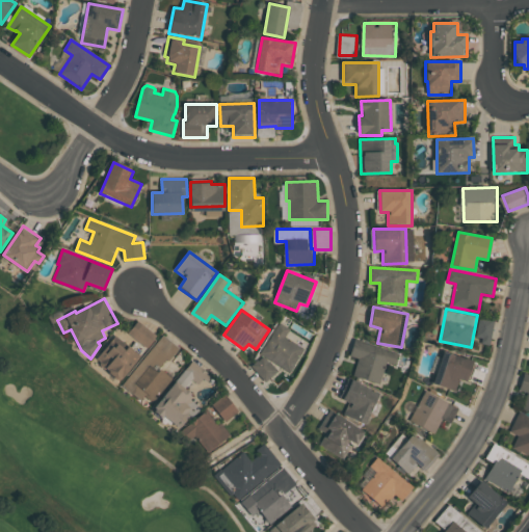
[(493,342),(497,320),(481,317),(477,339),(493,342)]
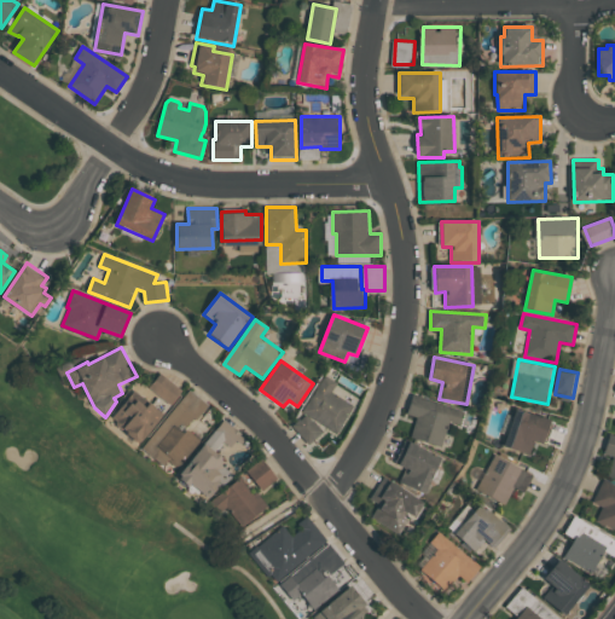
[(173,404),(185,389),(163,371),(151,387),(173,404)]
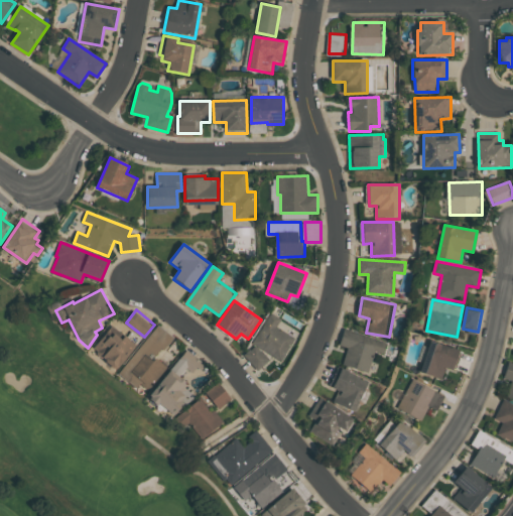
[(285,360),(297,336),(279,327),(284,317),(272,311),(255,345),(285,360)]
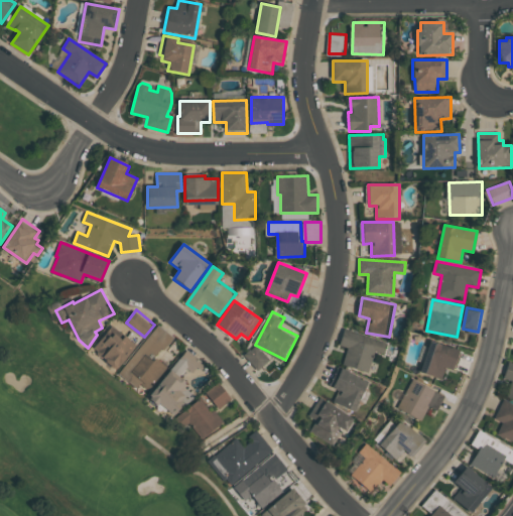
[(146,390),(141,385),(137,389),(119,374),(159,326),(175,338),(165,351),(162,348),(152,361),(154,363),(157,359),(168,368),(151,389),(146,390)]
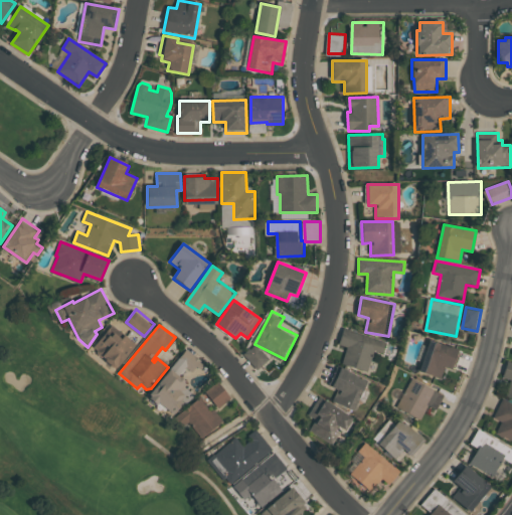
[(120,367),(137,345),(112,326),(95,348),(120,367)]
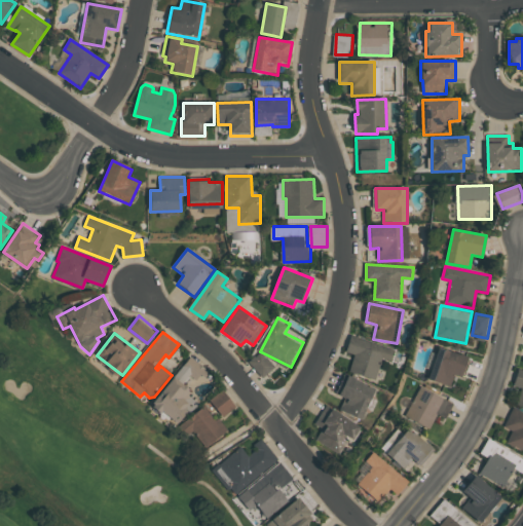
[(352,336),(395,349),(390,362),(383,360),(376,380),(349,371),(355,355),(346,352),(352,336)]
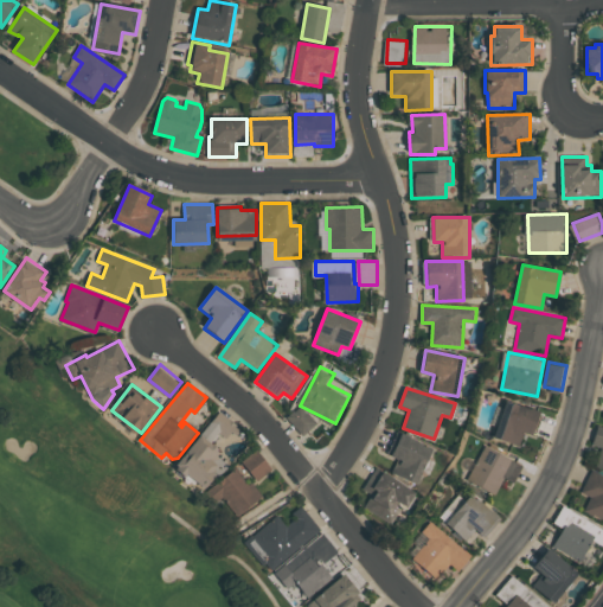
[(506,401),(540,413),(532,436),(523,433),(518,447),(493,439),(506,401)]
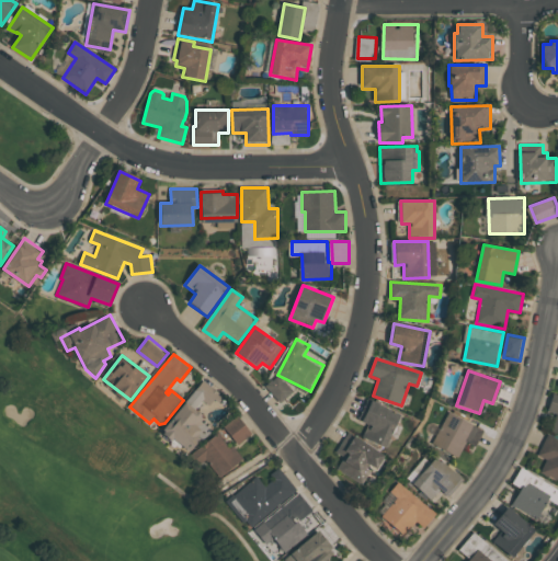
[(283,401),(295,389),(281,374),(268,386),(283,401)]
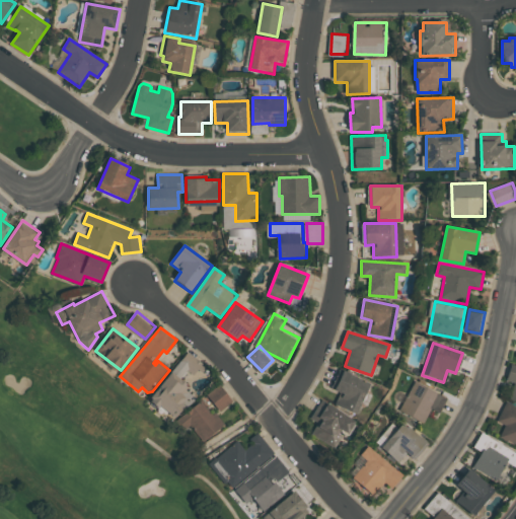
[(148,402),(189,352),(204,364),(203,365),(207,368),(198,379),(188,371),(180,380),(188,386),(180,394),(187,399),(181,404),(185,408),(174,420),(160,408),(158,411),(148,402)]
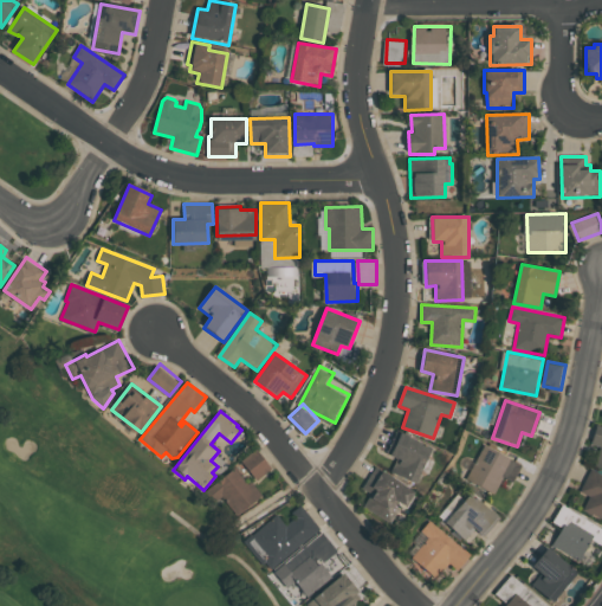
[(591,445),(596,426),(601,427),(601,468),(596,466),(601,447),(591,445)]
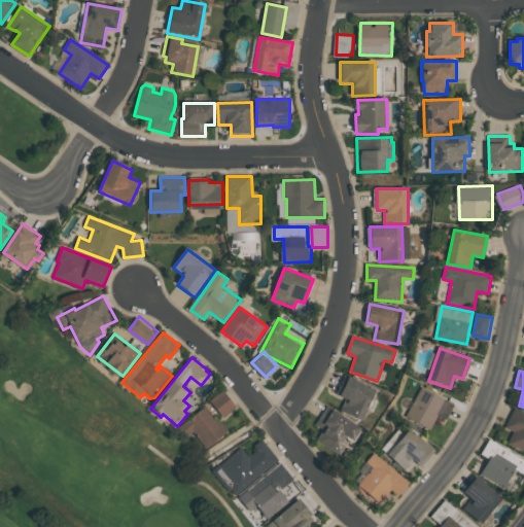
[(349,377),(377,391),(362,421),(340,411),(346,396),(341,393),(349,377)]
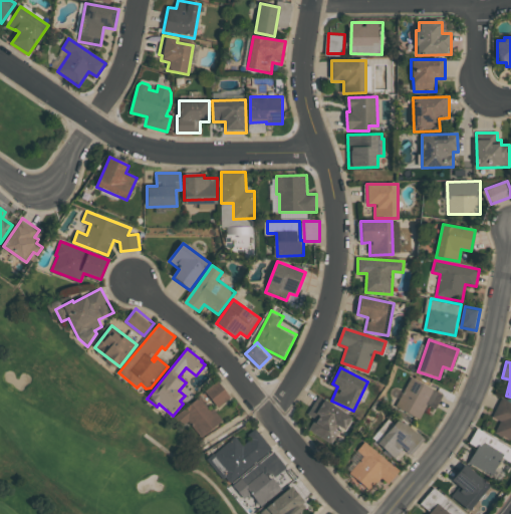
[(413,377),(444,395),(436,410),(428,405),(420,420),(397,408),(413,377)]
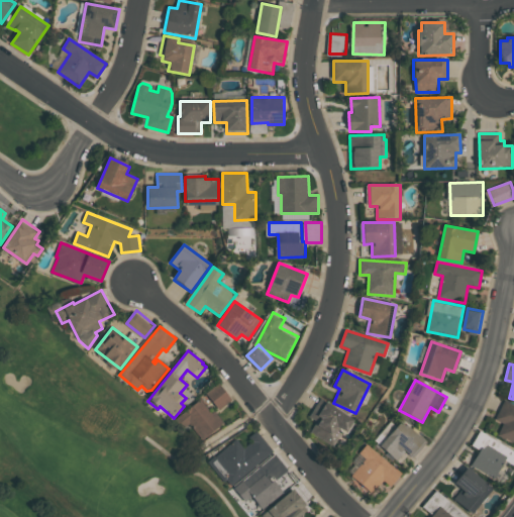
[(221,409),(234,399),(221,382),(208,393),(221,409)]
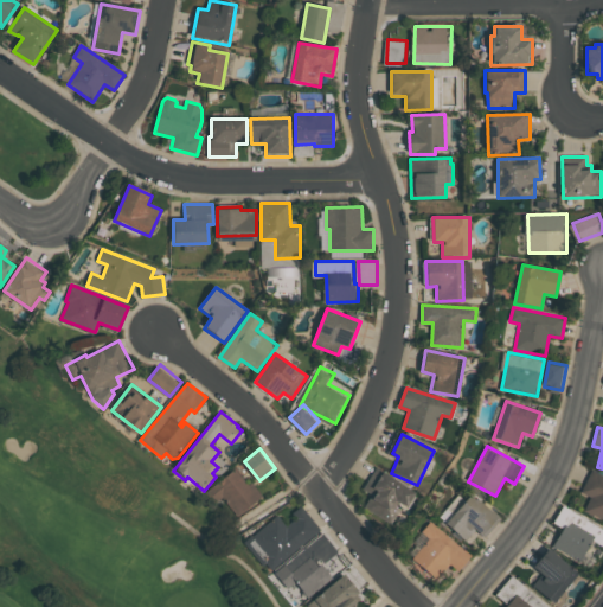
[(238,518),(264,497),(239,466),(213,487),(238,518)]
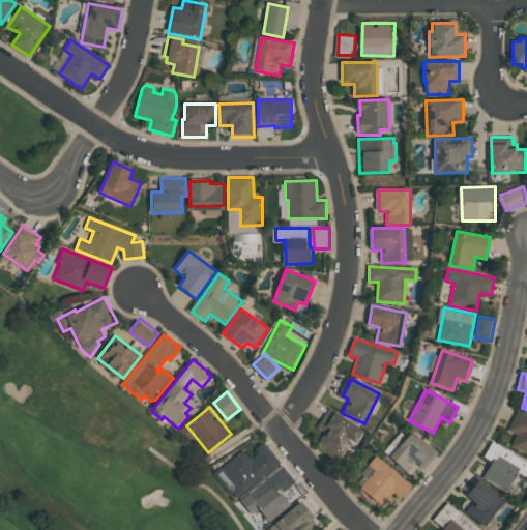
[(328,409),(363,432),(355,445),(352,443),(342,459),(318,443),(325,432),(317,427),(328,409)]
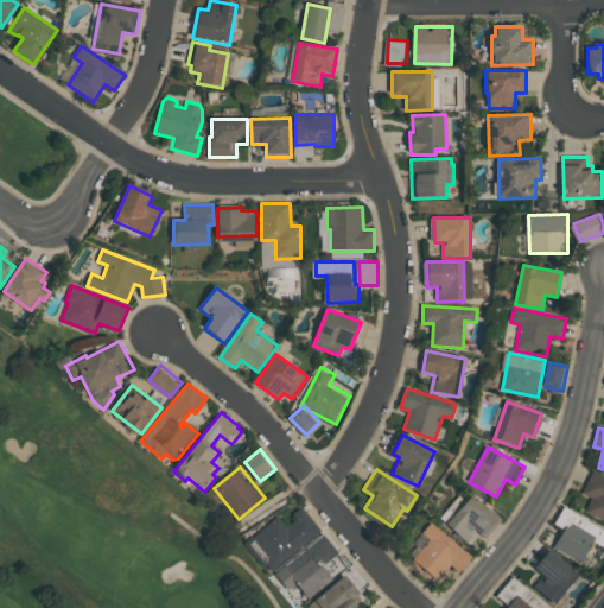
[(595,472),(603,475),(603,520),(585,512),(592,498),(584,493),(595,472)]
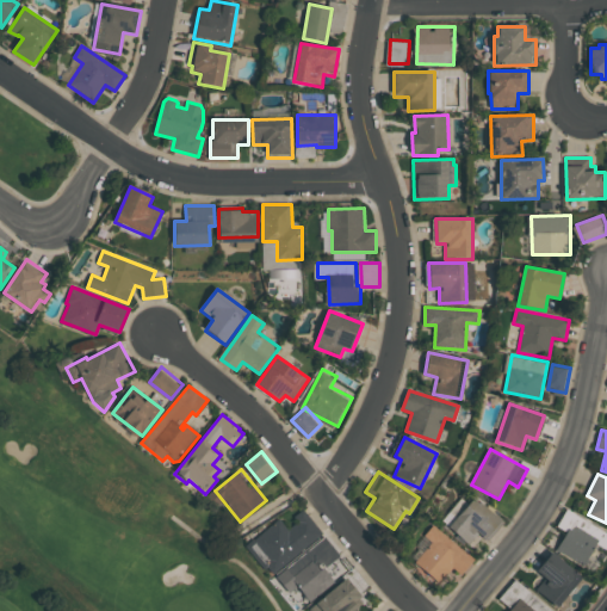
[(475,498),(505,523),(489,541),(479,534),(470,545),(450,529),(475,498)]
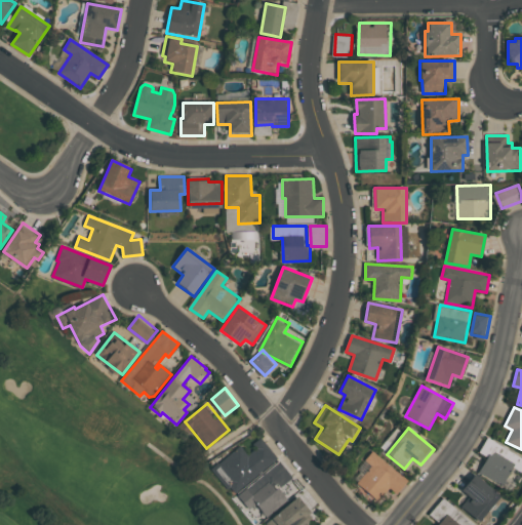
[(488,437),(521,456),(521,473),(514,469),(503,487),(478,473),(487,457),(479,452),(488,437)]
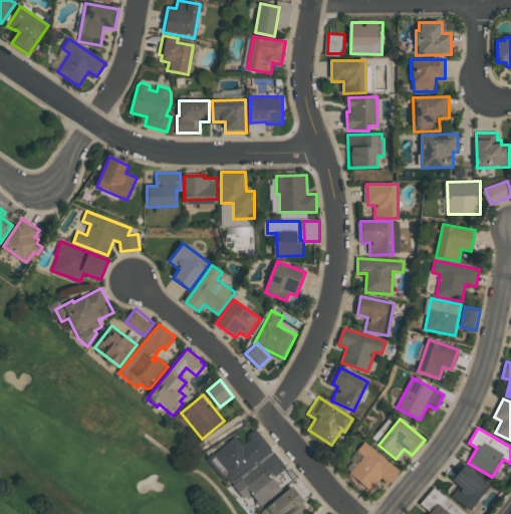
[(247,437),(256,430),(273,450),(230,484),(225,478),(223,480),(207,461),(236,437),(243,446),(251,440),(247,437)]
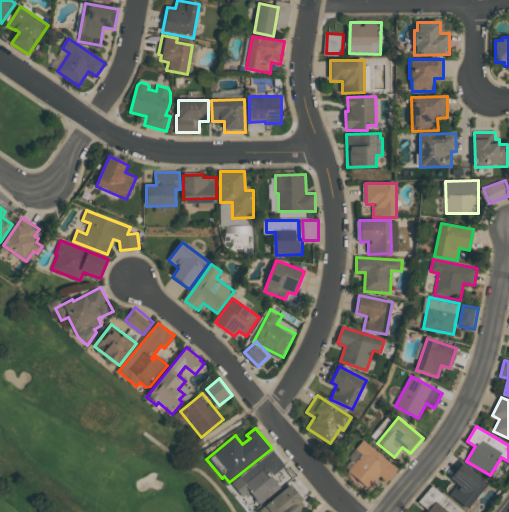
[(364,440),(398,469),(386,483),(378,476),(369,488),(349,471),(364,454),(357,448),(364,440)]
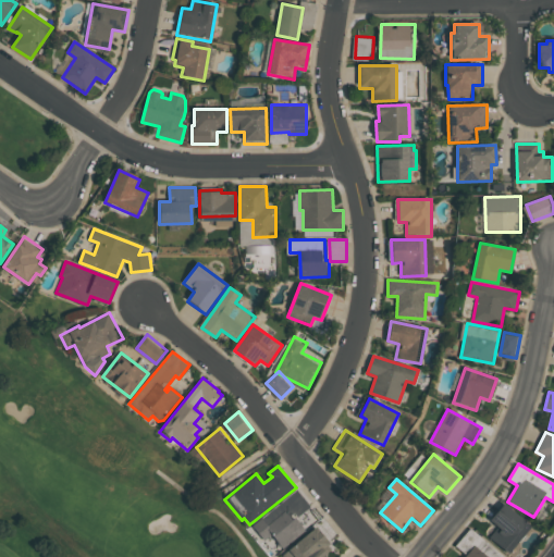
[(297,491),(311,507),(296,520),(305,531),(283,549),(271,535),(263,542),(251,528),(297,491)]
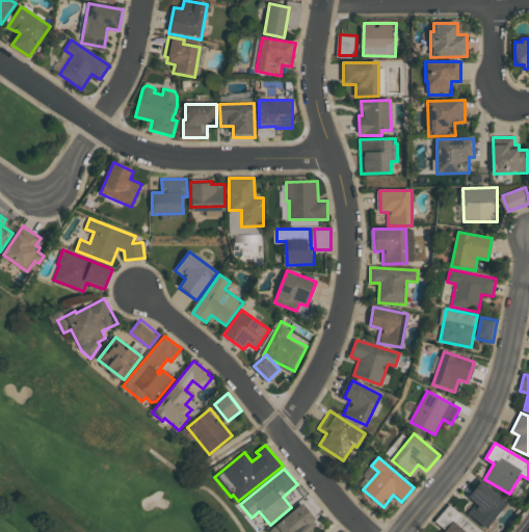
[(482,481),(507,503),(485,528),(468,513),(475,505),(468,498),(482,481)]
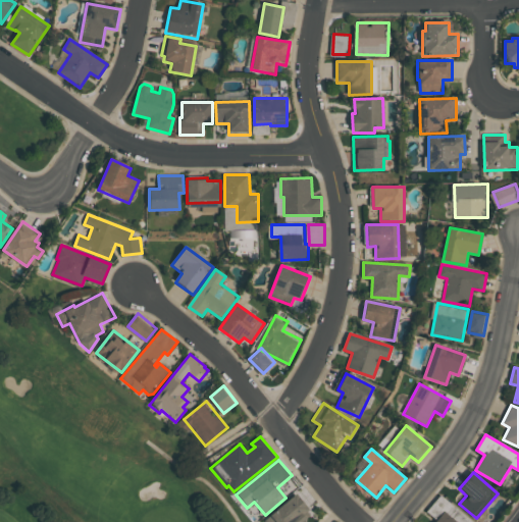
[(263,521),(296,496),(309,512),(307,513),(310,517),(304,521),(263,521)]
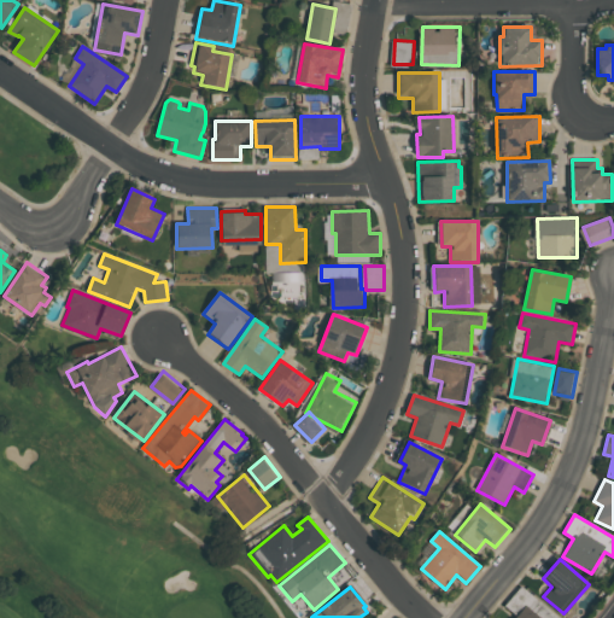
[(514,617),(516,616),(506,606),(522,587),(560,617),(514,617)]
